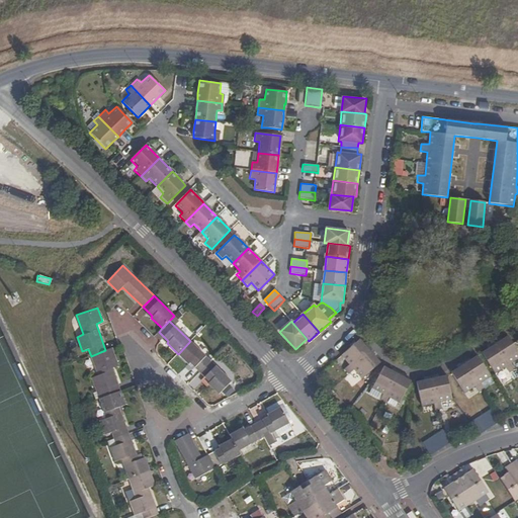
[(517,358),(517,351),(508,336),(482,353),(495,373),(505,366),(509,372),(515,368),(511,363),(517,358)]
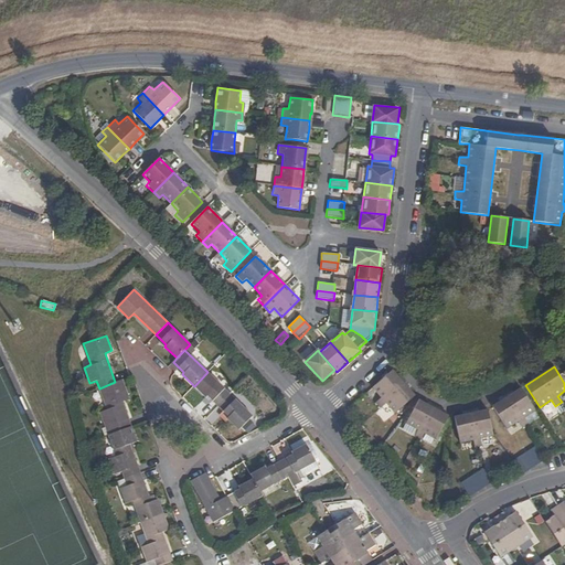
[(415,396),(392,370),(372,387),(381,397),(375,403),(380,408),(385,403),(394,414),(415,396)]
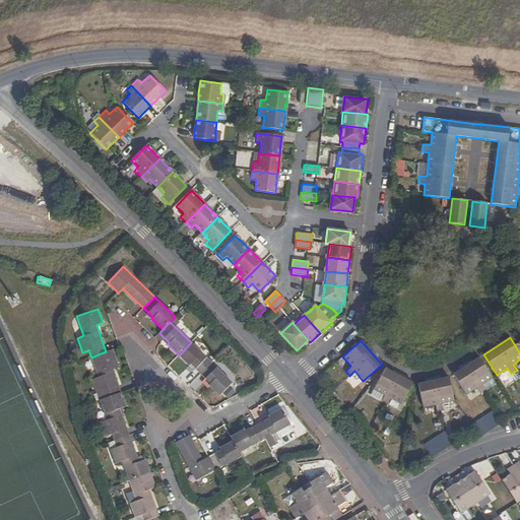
[(191,342),(179,355),(189,366),(190,364),(201,374),(211,363),(191,342)]
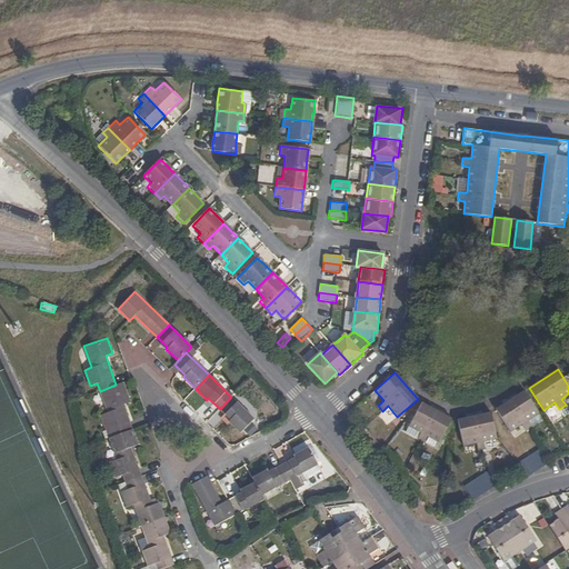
[(116,435),(131,428),(121,400),(129,397),(123,382),(116,385),(100,391),(108,412),(100,415),(107,430),(113,428),(116,435)]
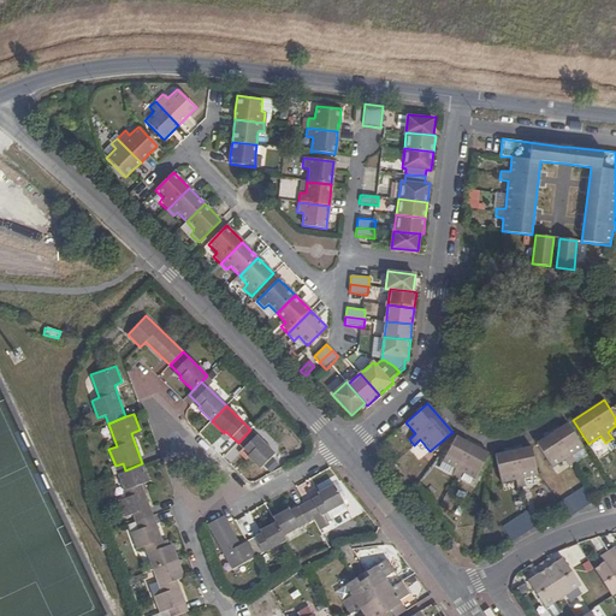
[(584,448),(567,424),(537,444),(552,468),(564,460),(569,467),(575,462),(572,455),(584,448)]
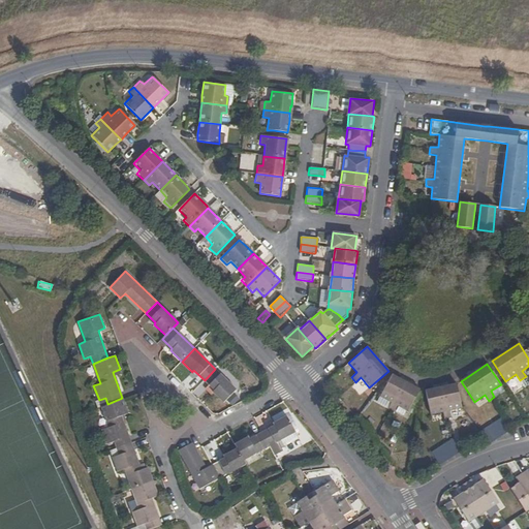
[(215,369),(205,380),(214,390),(212,392),(223,402),(236,389),(215,369)]
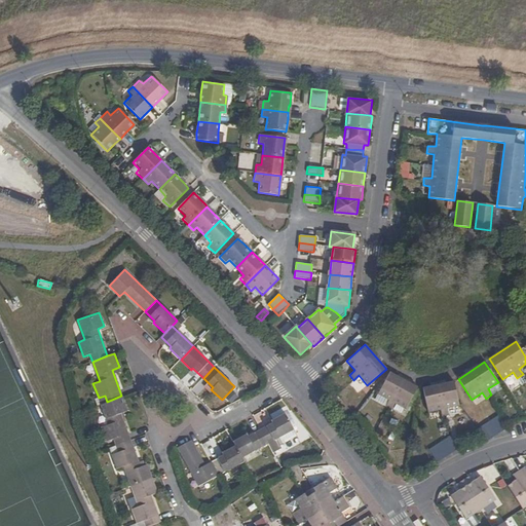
[(417,387),(389,372),(377,395),(388,400),(385,406),(391,410),(395,404),(406,410),(417,387)]
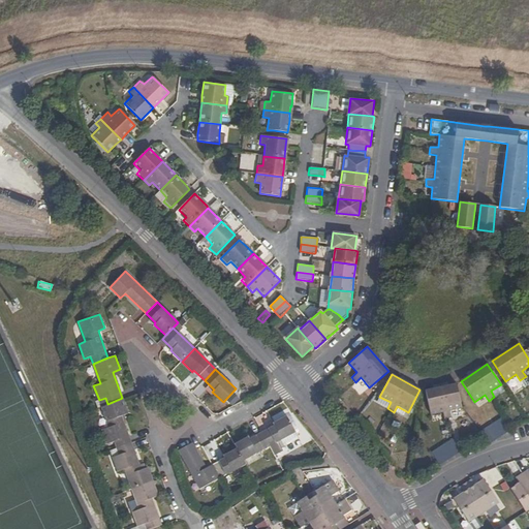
[(462,408),(456,383),(425,390),(430,414),(442,412),(444,419),(450,417),(449,410),(462,408)]
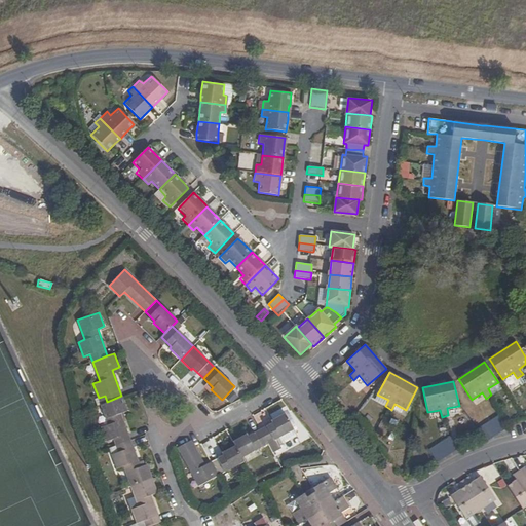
[(116,446),(130,441),(120,413),(126,411),(121,396),(107,402),(101,404),(108,424),(102,426),(107,442),(113,439),(116,446)]
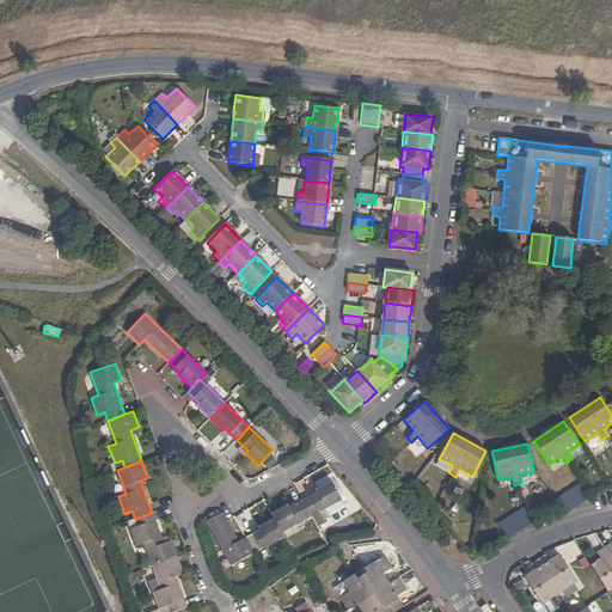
[(317,493),(303,500),(311,516),(342,500),(331,481),(316,490),(317,493)]
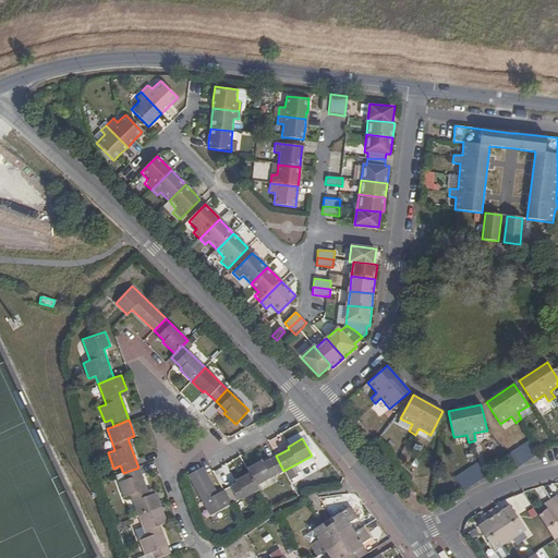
[(537,455),(533,448),(529,441),(507,456),(516,470),(537,455)]
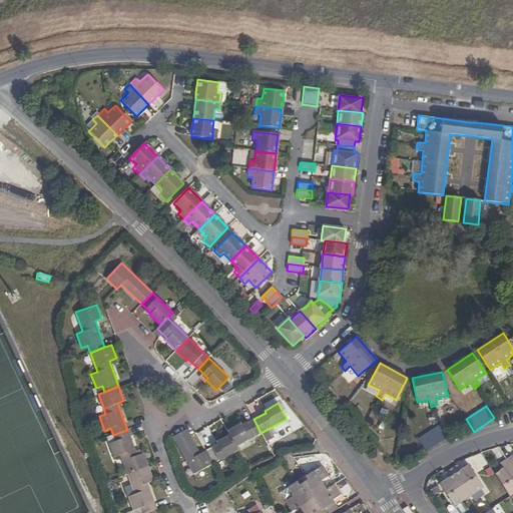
[(227,431),(229,435),(235,446),(261,433),(253,419),(241,426),(240,424),(227,431)]
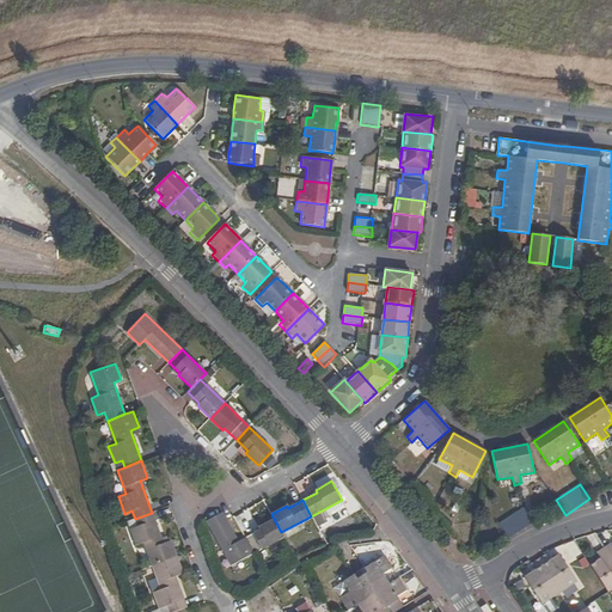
[(499,524),(508,538),(532,522),(528,518),(522,508),(499,524)]
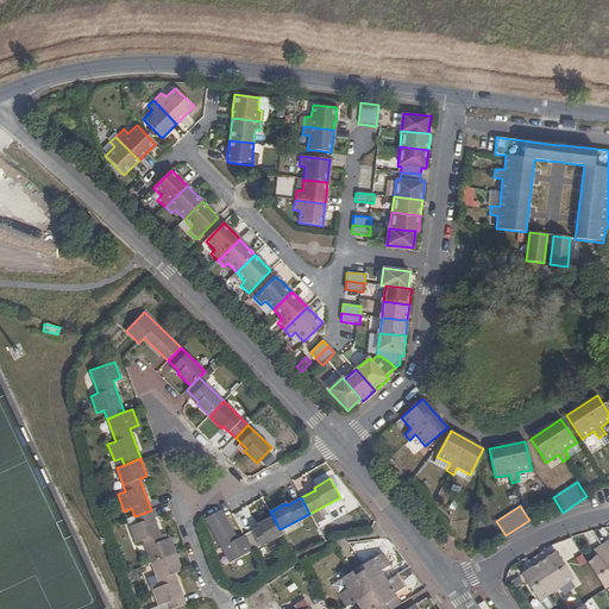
[(237,538),(226,518),(221,509),(206,518),(230,563),(252,551),(244,534),(237,538)]
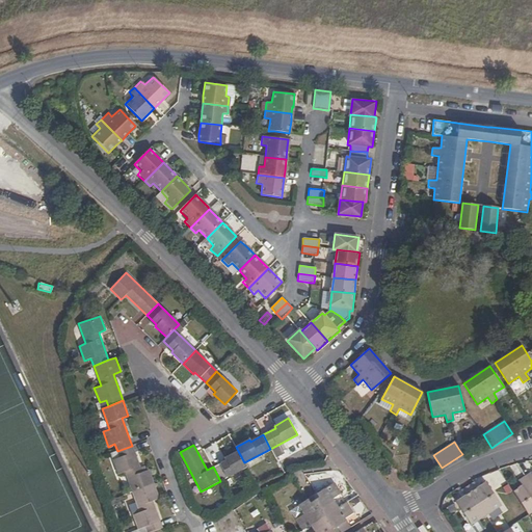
[(132,493),(154,484),(148,470),(141,472),(132,446),(117,451),(120,456),(113,459),(118,474),(125,472),(132,493)]
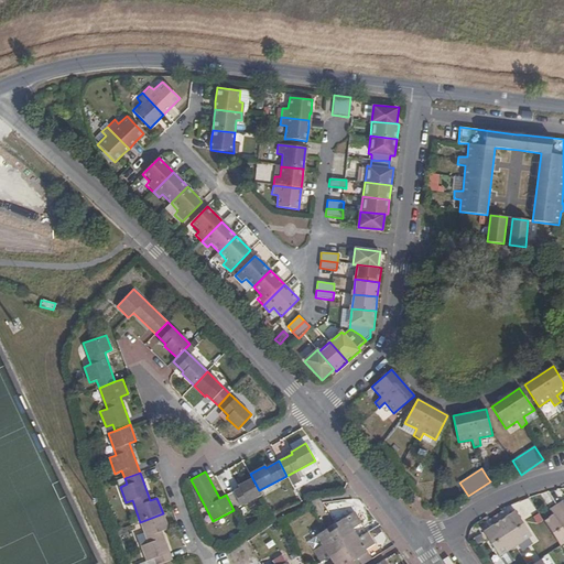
[(239,488),(226,495),(234,510),(262,495),(259,490),(252,478),(238,486),(239,488)]
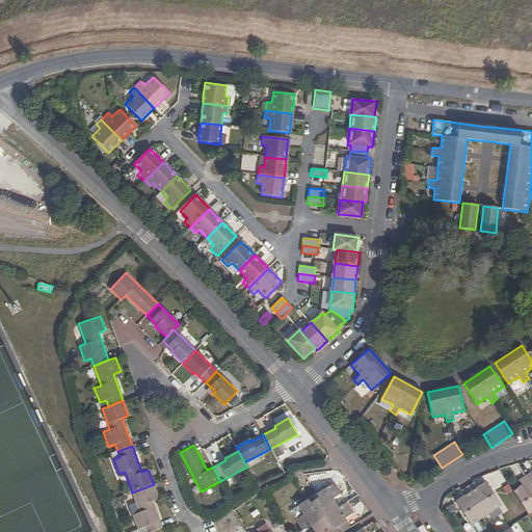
[(531,511),(531,486),(525,476),(517,480),(522,486),(513,491),(528,514),(531,511)]
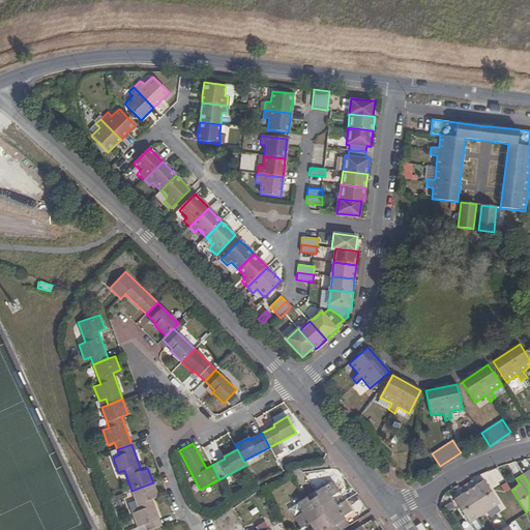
[(332,529),(331,528),(335,525),(339,529),(341,529),(349,525),(344,517),(352,511),(345,500),(336,505),(331,497),(340,492),(332,480),(315,492),(317,495),(308,501),(306,497),(296,503),(301,511),(293,517),(300,528),(308,523),(313,529),(332,529)]
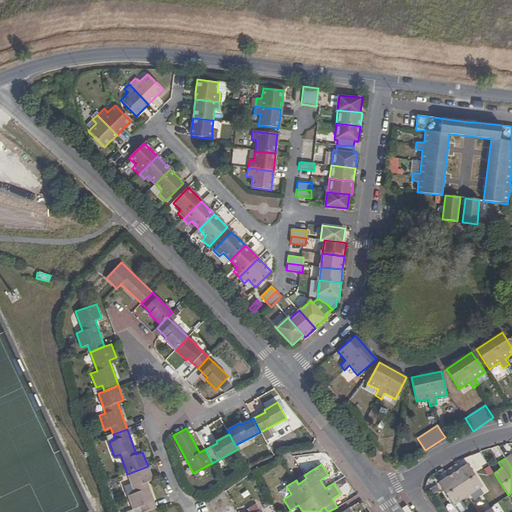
[(456,464),(450,468),(468,496),(482,486),(468,464),(460,470),(456,464)]
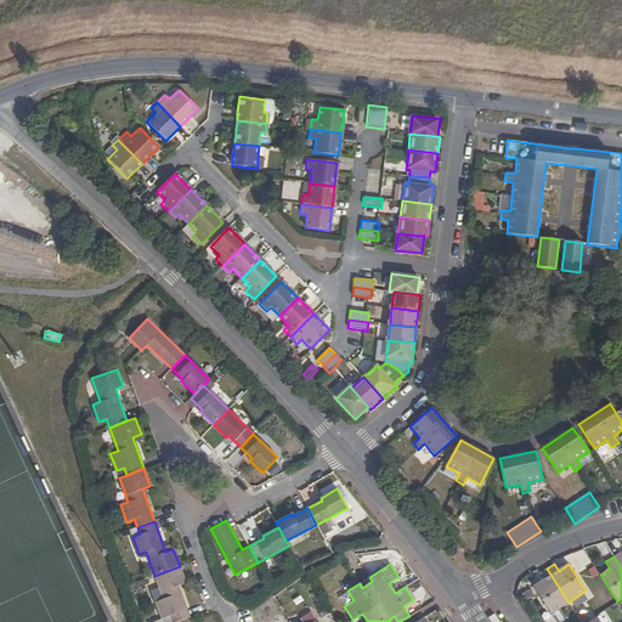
[(170,621),(176,621),(190,617),(177,586),(186,583),(180,566),(154,576),(163,599),(156,601),(162,618),(169,616),(170,621)]
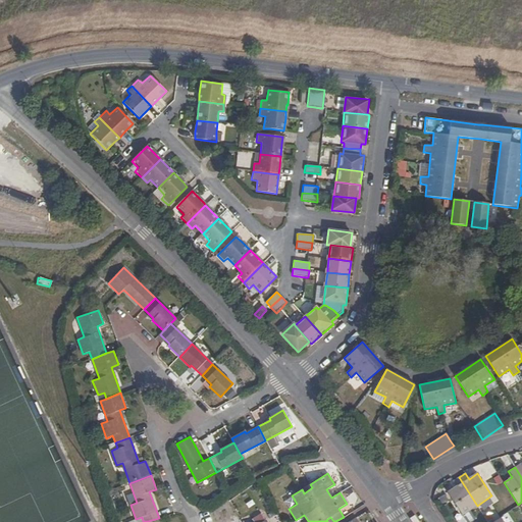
[(477,506),(459,477),(453,481),(456,487),(448,492),(463,515),(477,506)]
